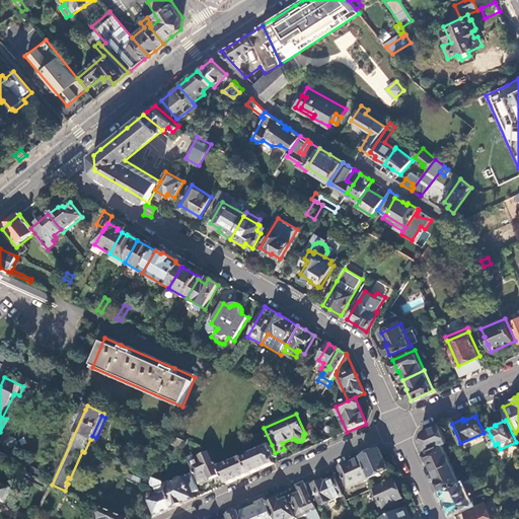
[(446,442),(438,424),(425,430),(421,442),(422,446),(425,451),(442,443),(442,444),(446,442)]
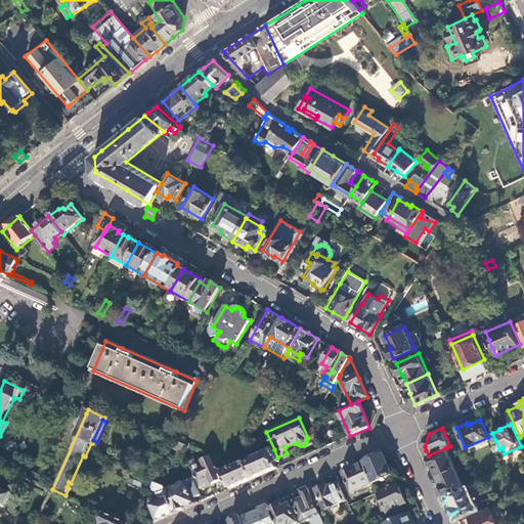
[(495,440),(490,442),(494,451),(499,449),(495,440)]
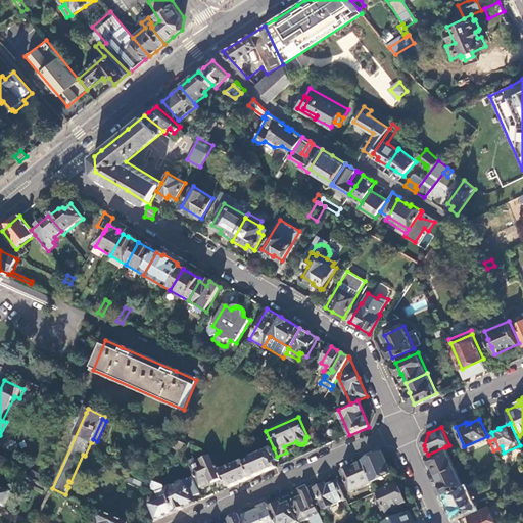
[(184,454),(187,446),(177,441),(174,448),(184,454)]
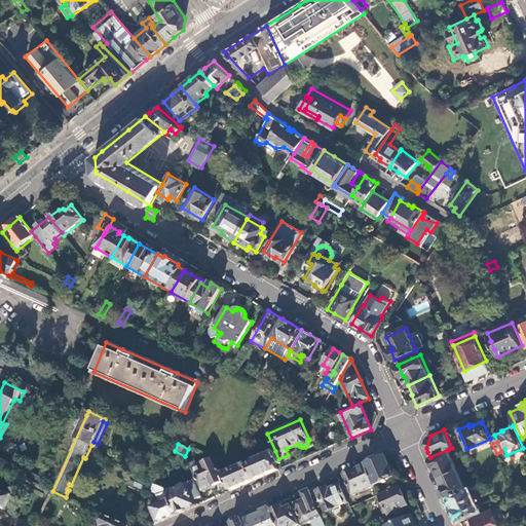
[(456,467),(448,450),(448,449),(430,457),(433,461),(435,466),(441,464),(445,474),(456,467)]
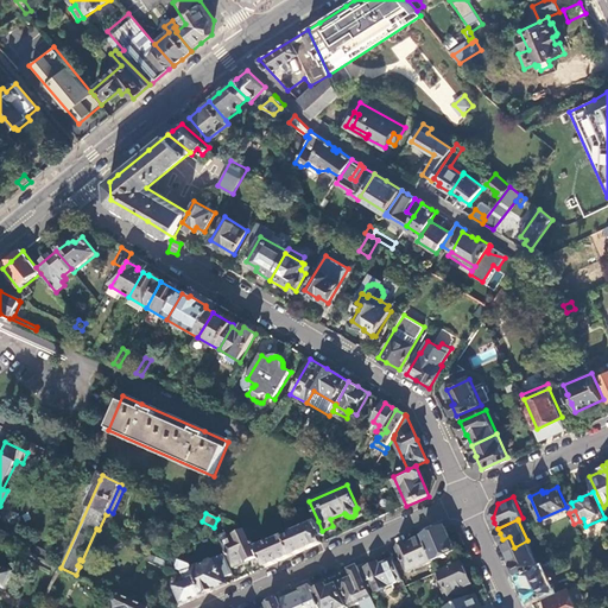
[(286,536),(272,542),(258,549),(266,568),(295,555),(321,544),(320,538),(324,536),(322,531),(318,521),(292,533),(293,537),(287,539),(286,536)]
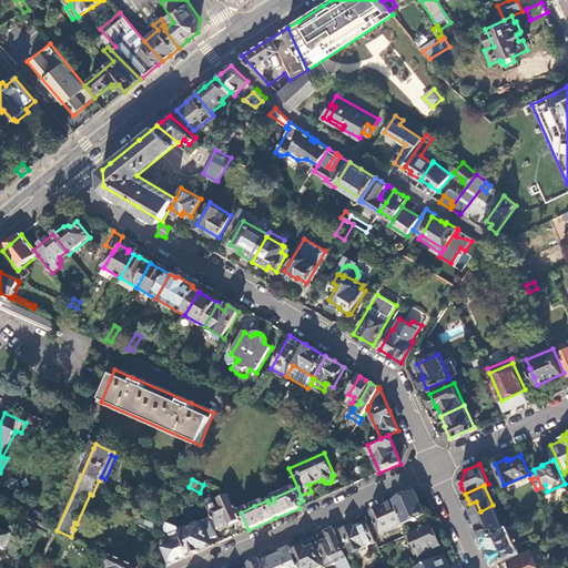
[(399,500),(395,501),(405,525),(426,515),(416,493),(399,500)]
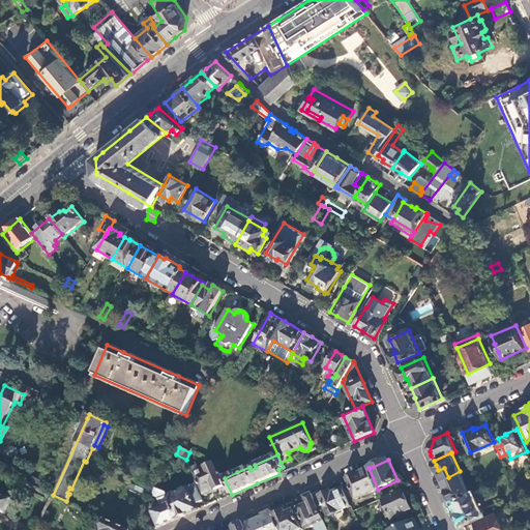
[(221,464),(216,462),(199,471),(194,473),(204,493),(213,489),(214,491),(226,486),(217,466),(221,464)]
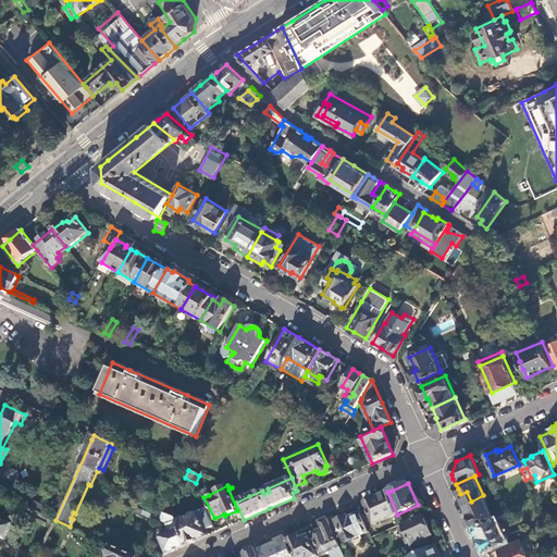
[(14,493),(1,486),(0,487),(0,493),(11,499),(14,493)]
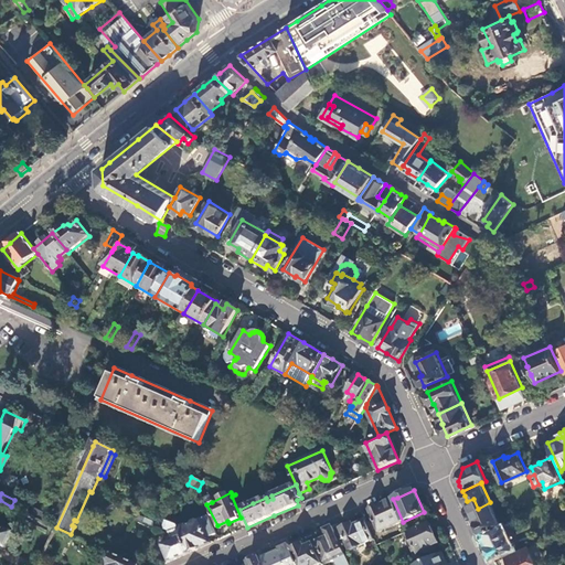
[(403,522),(393,499),(379,505),(369,510),(379,533),(403,522)]
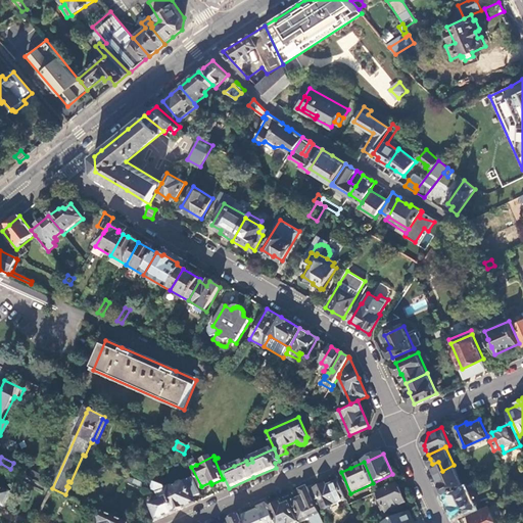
[(438,462),(432,464),(436,473),(442,471),(438,462)]
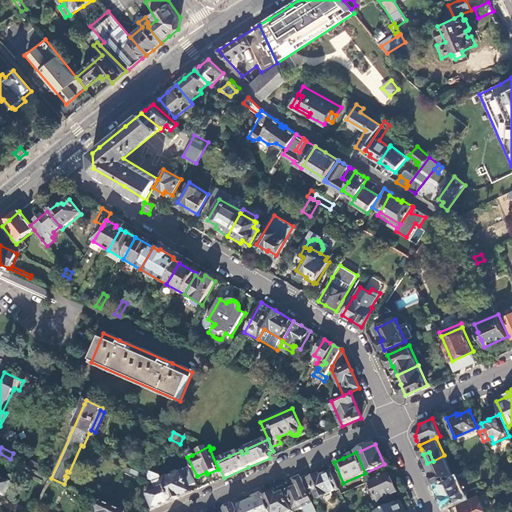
[(453,474),(444,456),(444,455),(433,461),(437,470),(431,472),(436,482),(453,474)]
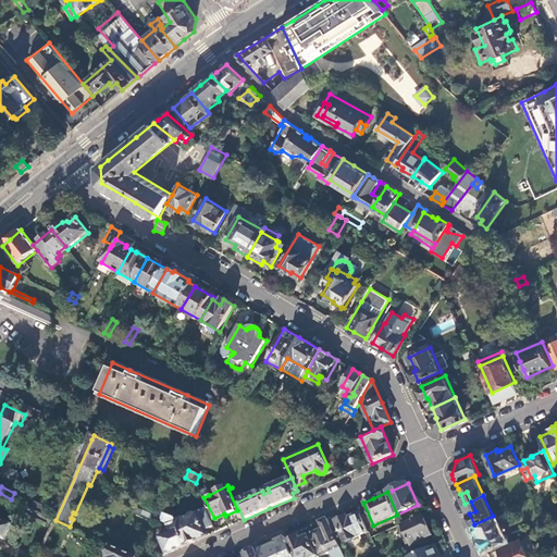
[(539,518),(543,517),(534,496),(530,498),(539,518)]
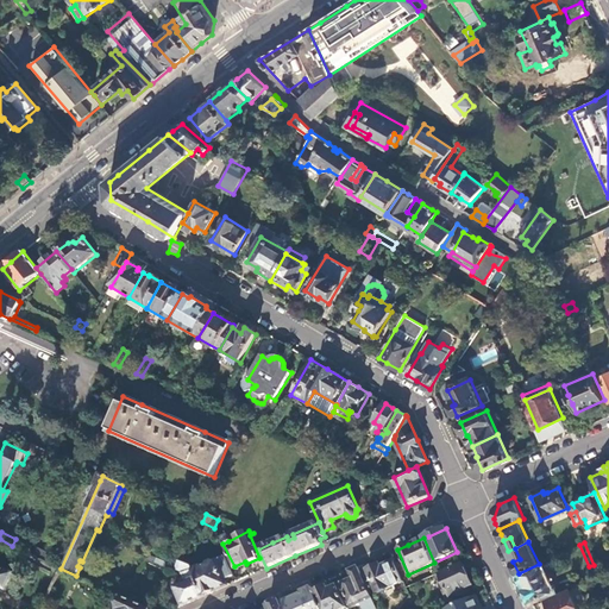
[(520,559),(515,548),(508,551),(512,559),(513,562),(520,559)]
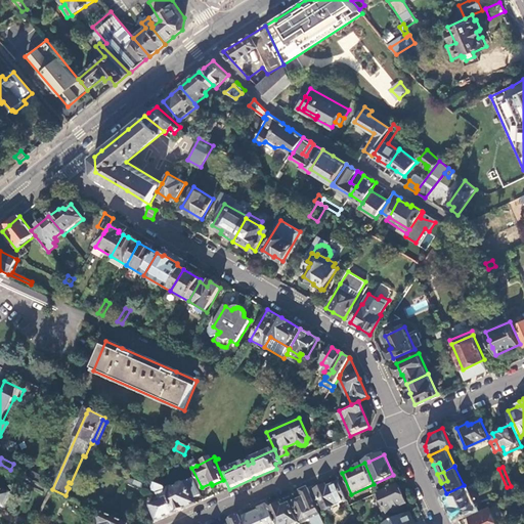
[(151,488),(126,477),(125,480),(150,491),(150,490),(151,488)]
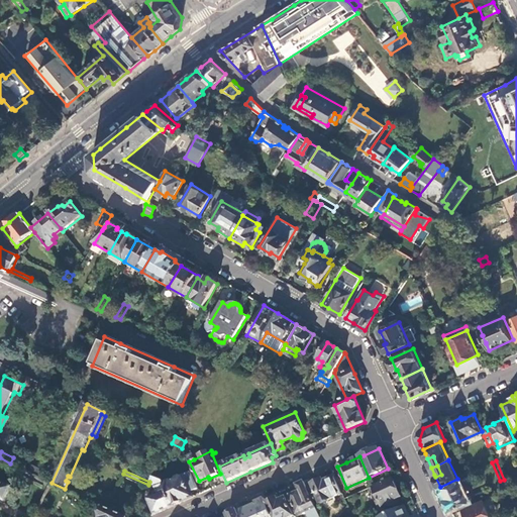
[(184,475),(164,484),(174,506),(182,502),(193,497),(191,492),(199,489),(192,473),(184,477),(184,475)]
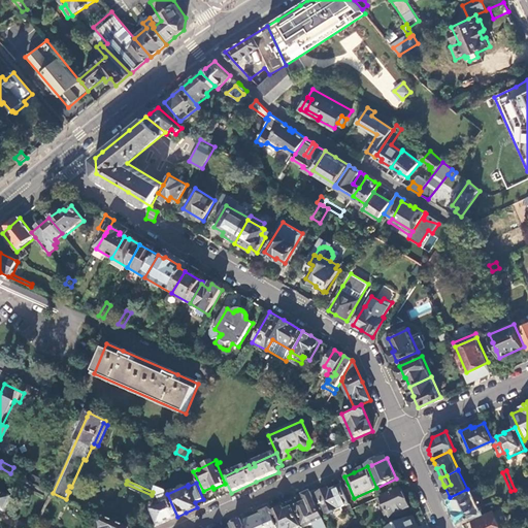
[(166,491),(156,486),(153,492),(152,494),(160,497),(159,497),(160,501),(158,502),(159,505),(151,509),(158,525),(167,521),(177,517),(167,494),(166,491)]
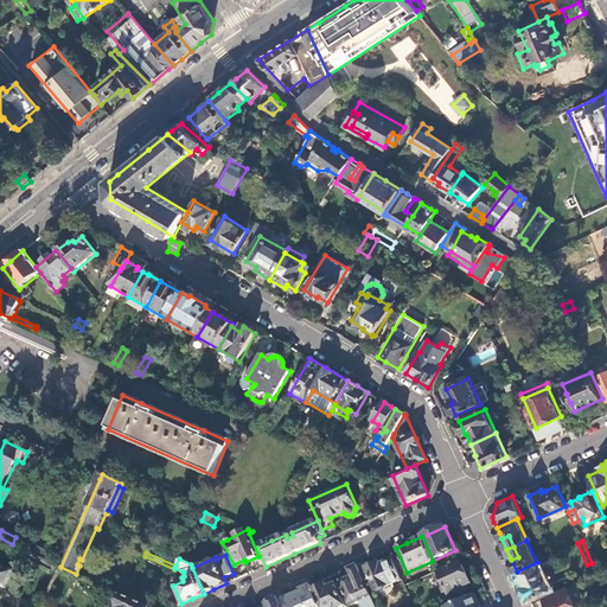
[(378,562),(365,568),(369,574),(375,586),(374,586),(376,592),(401,580),(393,560),(379,566),(378,562)]
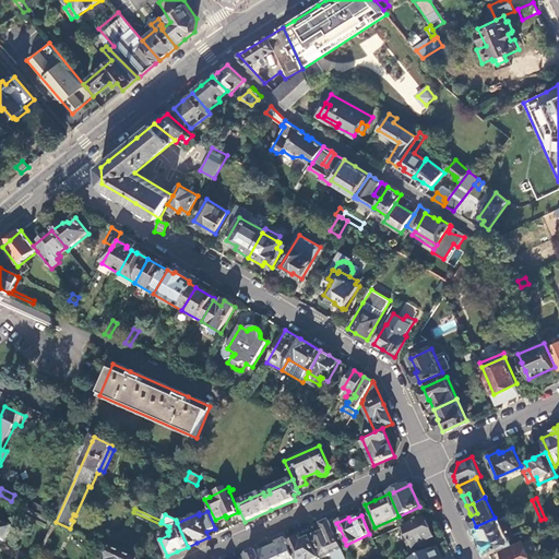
[(508,543),(496,516),(495,518),(476,526),(482,538),(487,551),(508,543)]
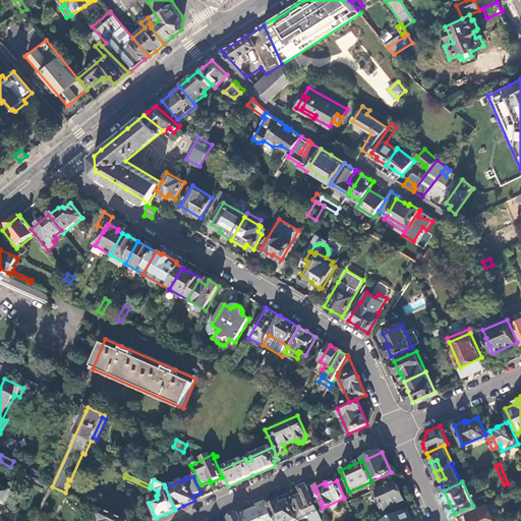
[(404,501),(396,482),(375,491),(386,513),(398,508),(397,505),(404,501)]
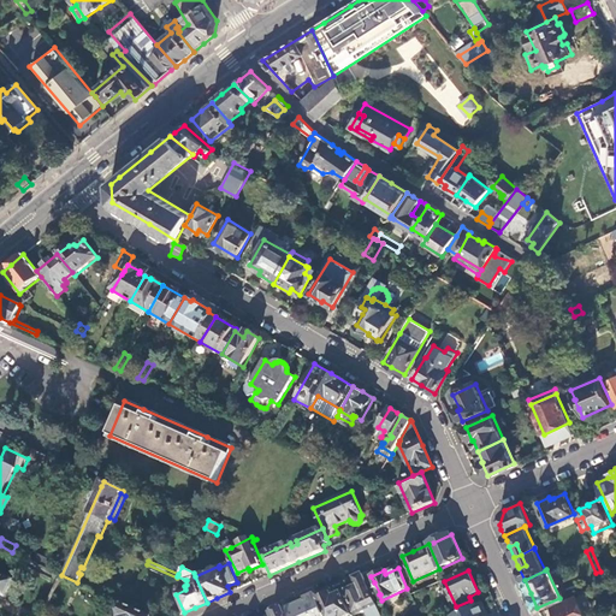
[(380,615),(373,597),(379,594),(380,594),(374,582),(367,586),(362,573),(354,578),(357,586),(347,592),(356,615),(366,611),(368,615),(380,615)]
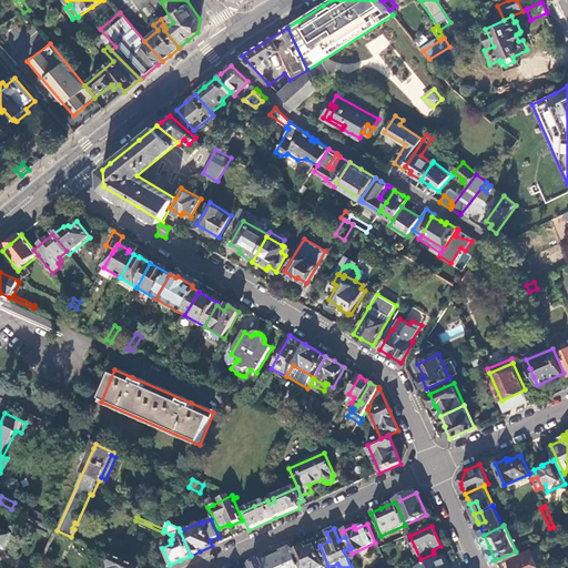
[(0,547),(7,550),(13,535),(0,529),(0,547)]
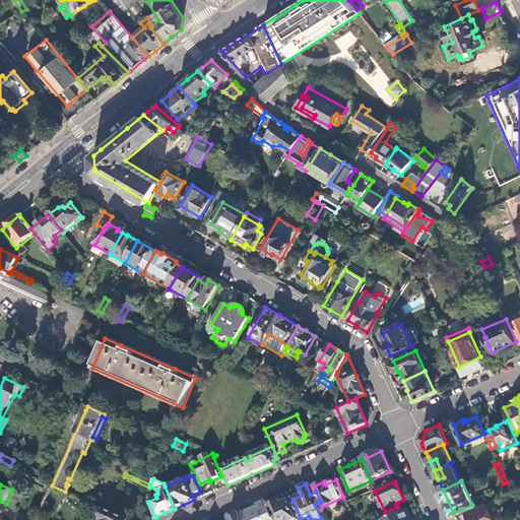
[(274,519),(269,507),(267,501),(252,508),(239,514),(241,519),(274,519)]
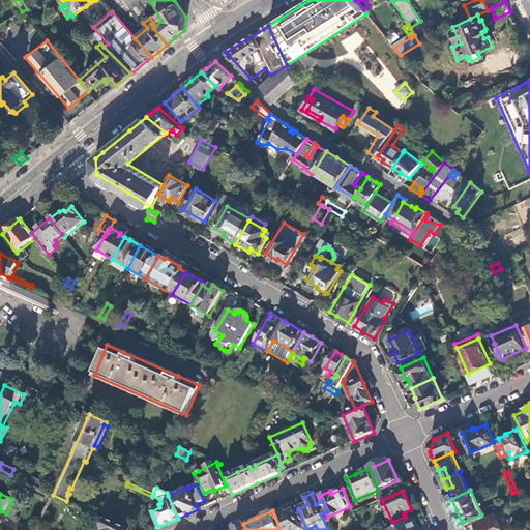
[(286,511),(274,517),(280,529),(298,529),(302,528),(294,510),(287,513),(286,511)]
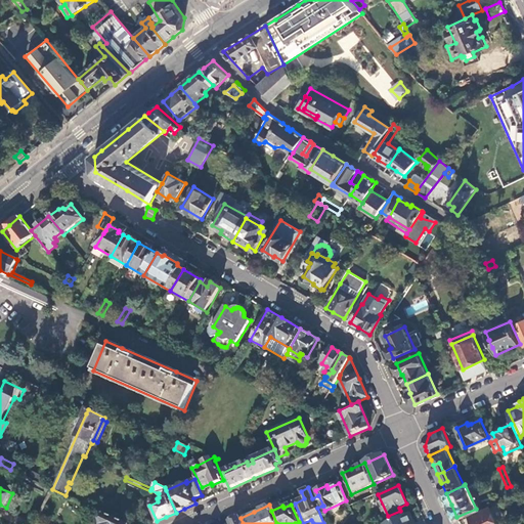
[(496,523),(489,507),(469,516),(472,523),(496,523)]
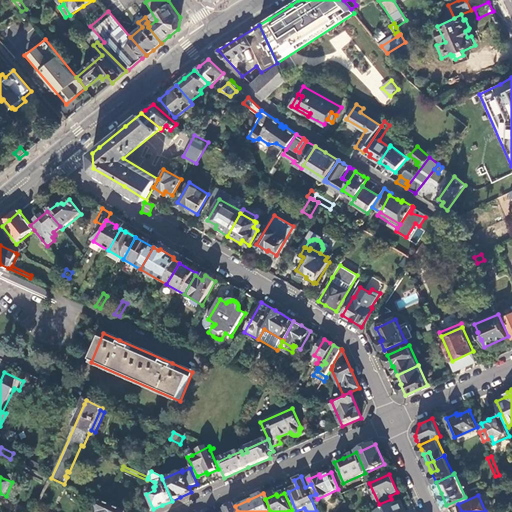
[(405,511),(400,501),(376,511),(404,511),(405,511)]
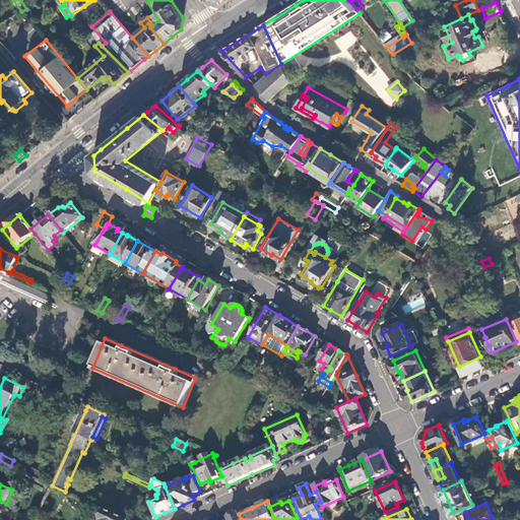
[(126,519),(105,510),(100,519),(126,519)]
